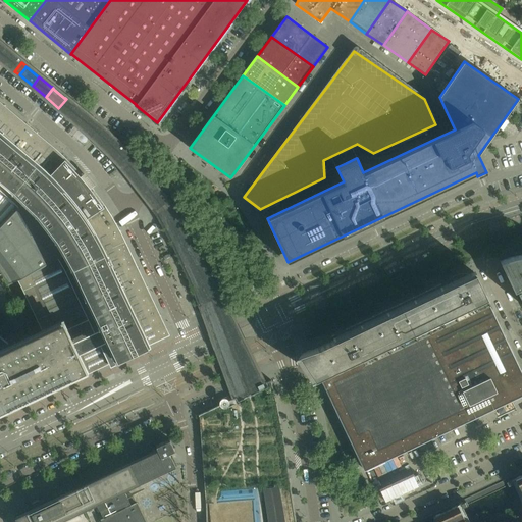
[(79,109),(66,99),(58,108),(71,118),(80,109),(79,108),(79,109)]
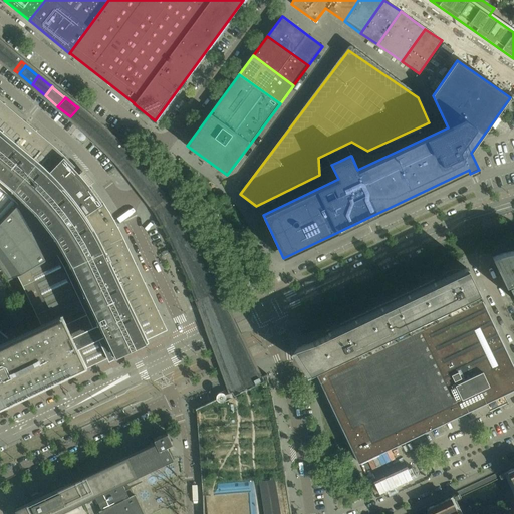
[(90,185),(80,173),(78,171),(75,168),(71,163),(68,160),(65,156),(50,143),(0,100),(0,259),(1,260),(4,264),(6,268),(9,273),(12,277),(18,275),(41,324),(36,327),(0,343),(0,408),(60,379),(66,376),(66,378),(108,358),(109,361),(150,341),(149,339),(168,330),(158,311),(123,238),(113,220),(111,216),(109,212),(105,206),(103,203),(90,185)]
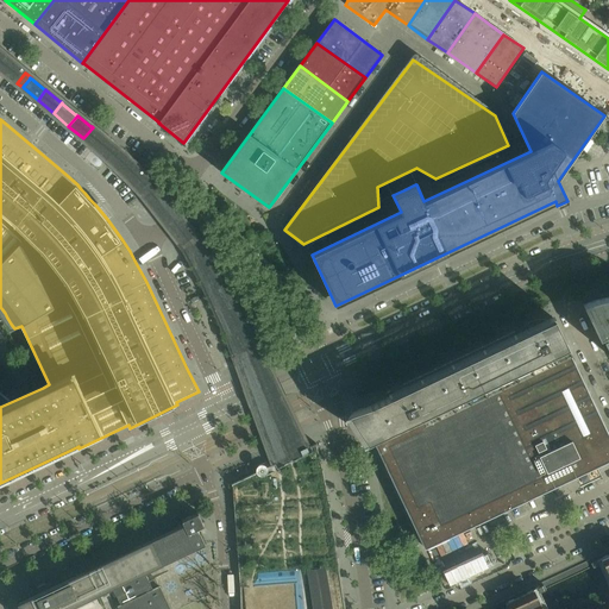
[(107,140),(93,129),(93,127),(83,138),(98,151),(99,151),(108,140),(107,139),(107,140)]
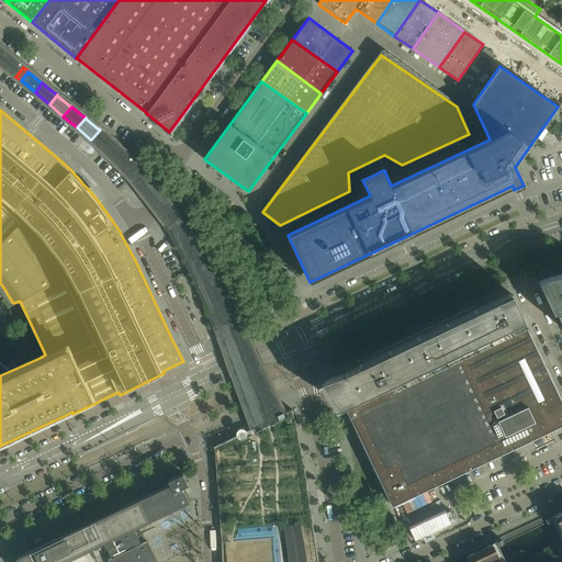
[(112,142),(100,131),(101,130),(100,130),(91,139),(105,152),(113,142),(113,141),(112,142)]
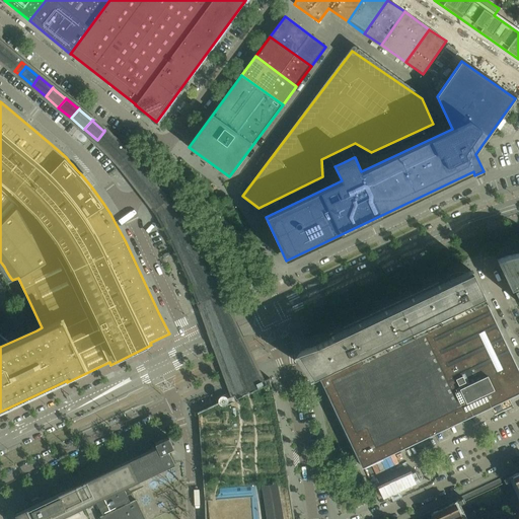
[(116,142),(105,132),(104,131),(97,140),(108,152),(117,143),(117,142),(116,142)]
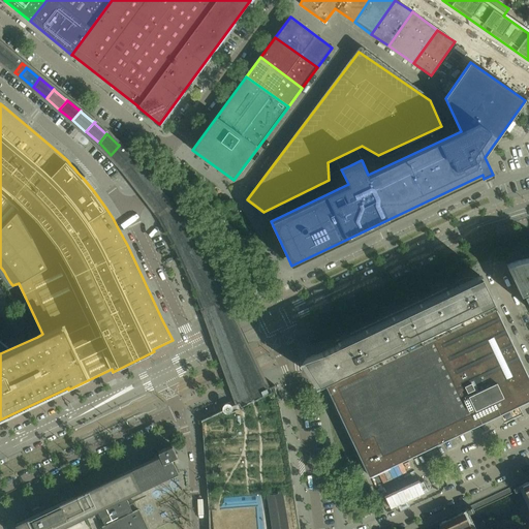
[(131,157),(120,147),(120,146),(119,146),(111,155),(123,167),(131,157)]
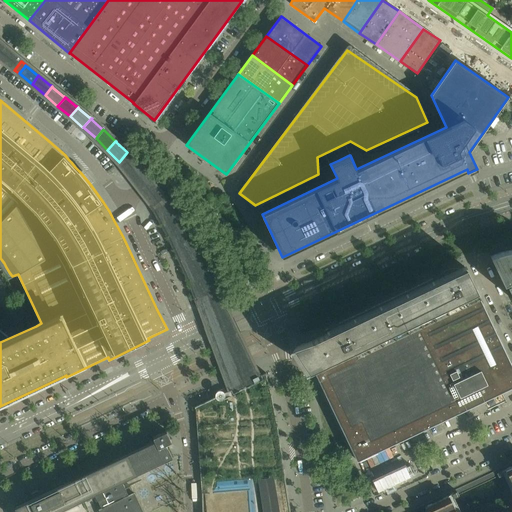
[(131,166),(134,161),(127,152),(119,162),(128,173),(131,166)]
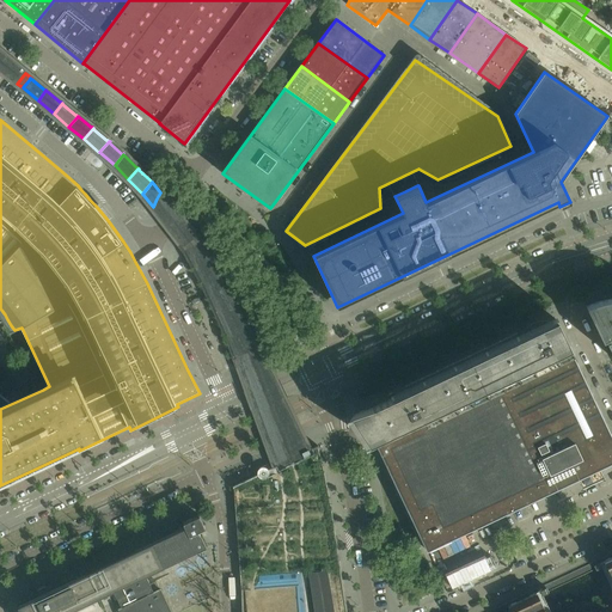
[(595,303),(589,305),(587,306),(603,340),(605,338),(611,353),(611,298),(610,299),(606,300),(603,300),(599,301),(595,303)]
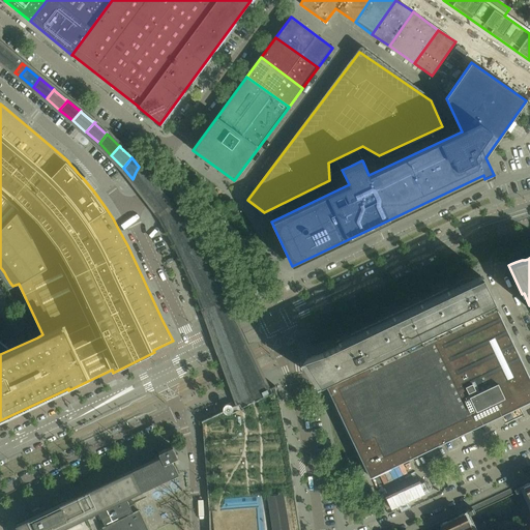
[(201,307),(225,293),(217,278),(216,277),(195,292),(201,307)]
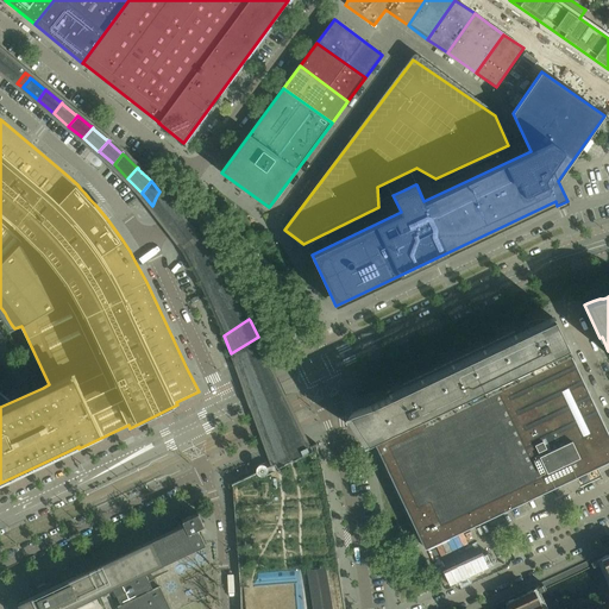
[(374,440),(567,347),(554,319),(364,409),(363,408),(358,410),(359,413),(372,439),(372,440),(374,440)]
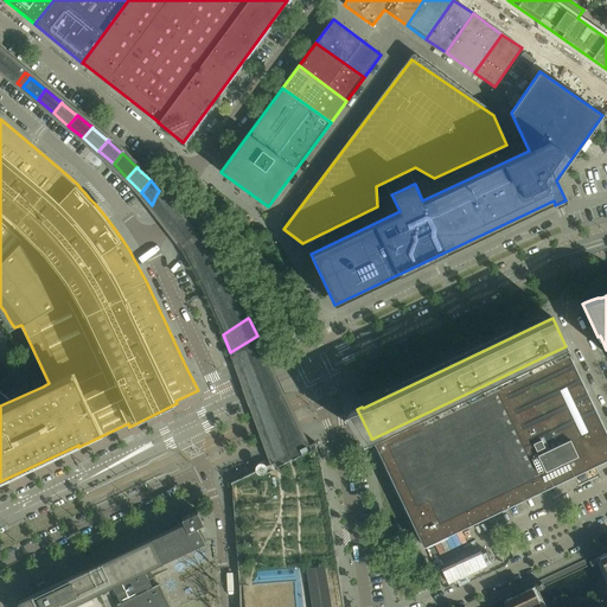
[(232,362),(262,347),(261,343),(257,336),(230,352),(232,362)]
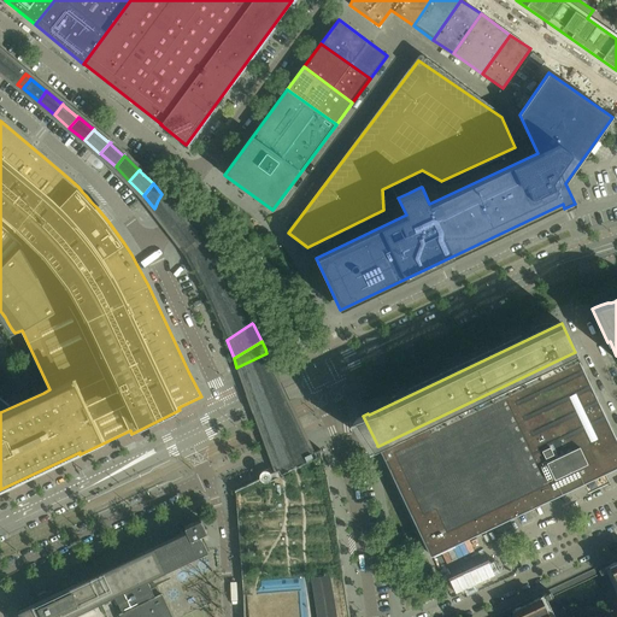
[(616,466),(616,440),(575,353),(575,352),(378,446),(430,556),(518,515),(538,505),(616,466)]
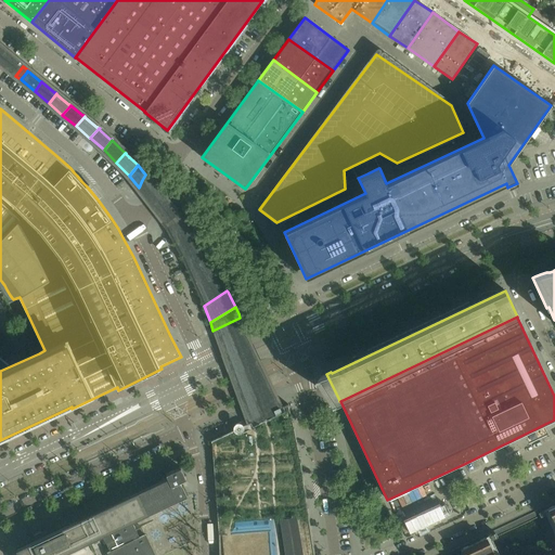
[(186,479),(180,467),(166,474),(168,478),(124,500),(123,498),(89,514),(77,519),(78,521),(44,538),(41,532),(35,536),(37,541),(17,550),(16,551),(17,553),(18,554),(63,554),(88,543),(88,544),(103,537),(105,540),(103,542),(104,545),(106,544),(111,551),(107,553),(107,554),(155,554),(145,534),(139,538),(132,523),(134,521),(179,500),(188,497),(182,486),(180,481),(186,479)]
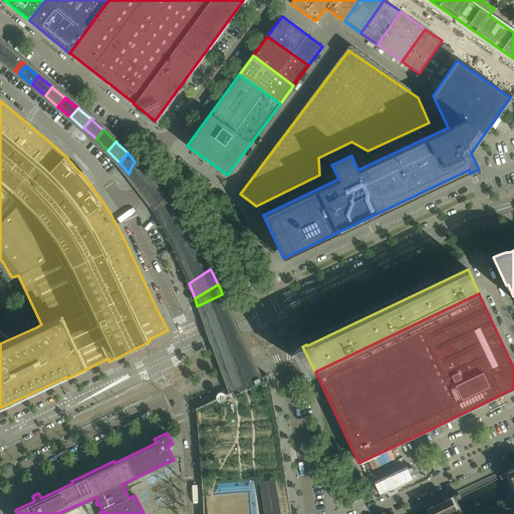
[(287,487),(285,474),(286,474),(286,473),(265,474),(268,490),(288,489),(288,487),(287,487)]
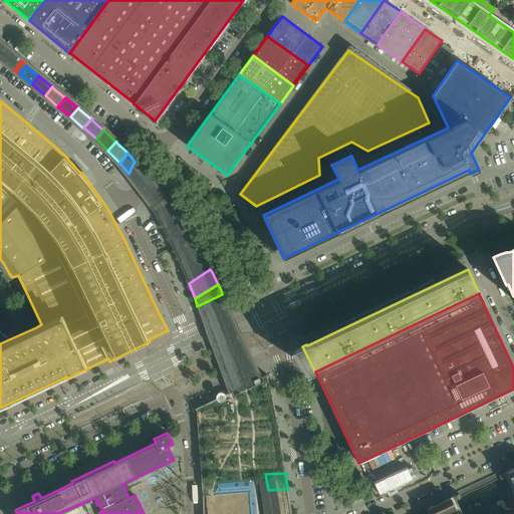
[(268,490),(265,474),(248,476),(201,480),(202,481),(203,494),(203,495),(268,490)]
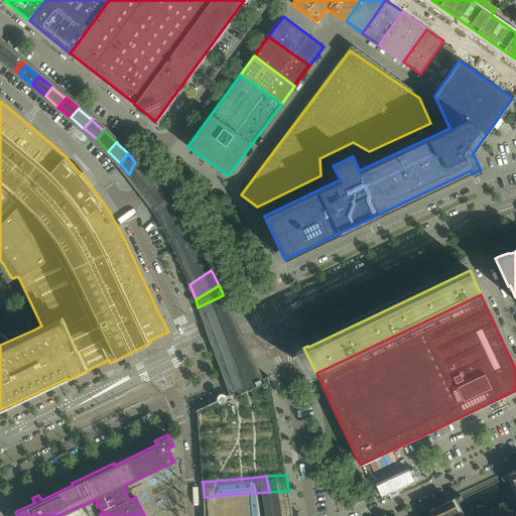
[(290,505),(288,492),(289,492),(289,491),(269,492),(272,508),(291,506),(291,505),(290,505)]
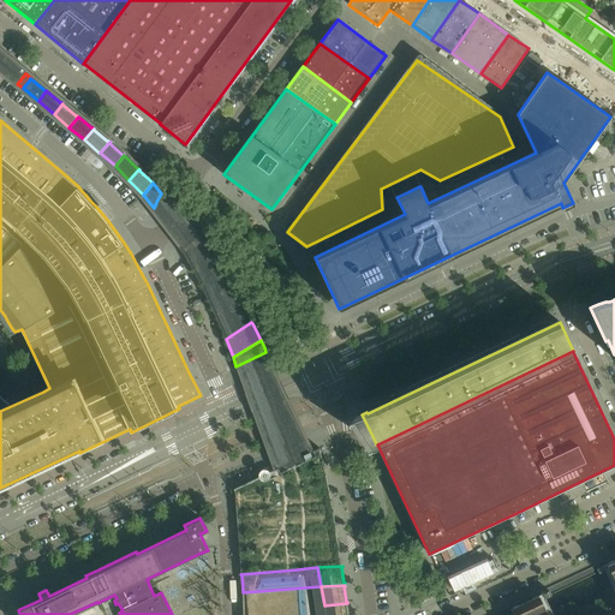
[(243,611),(324,605),(321,586),(243,592),(243,593),(244,610),(243,610),(243,611)]
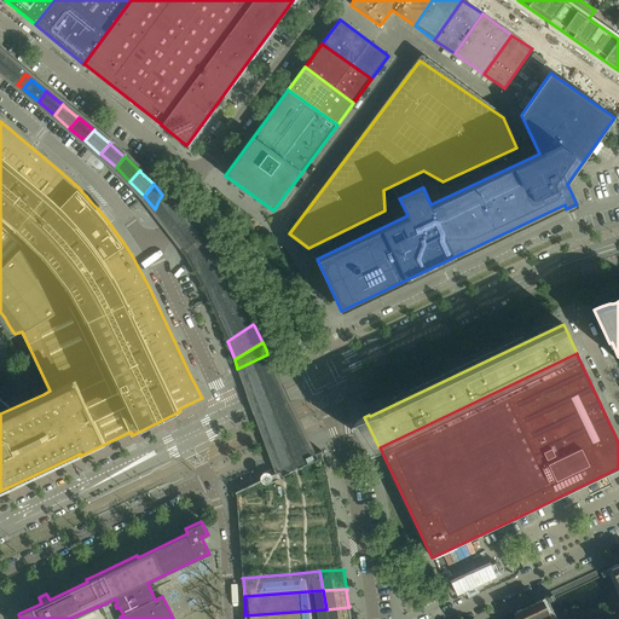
[(550,618),(542,600),(516,612),(519,618),(550,618)]
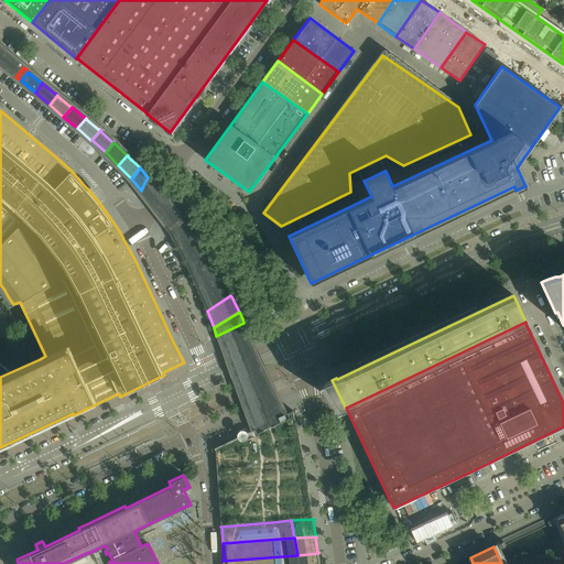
[(318,563),(318,555),(320,555),(318,553),(297,555),(299,563),(318,563)]
